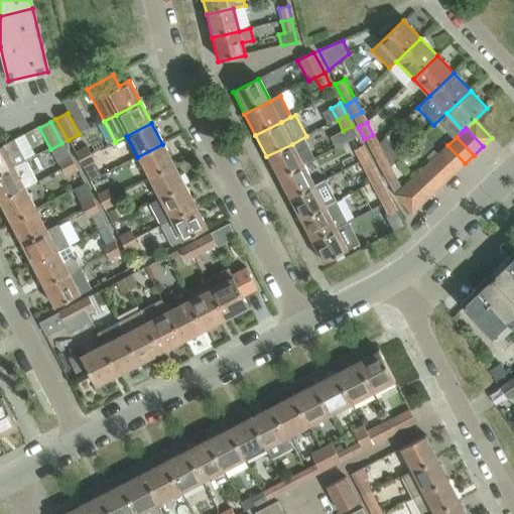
[(0,174),(25,162),(14,140),(0,147),(0,174)]
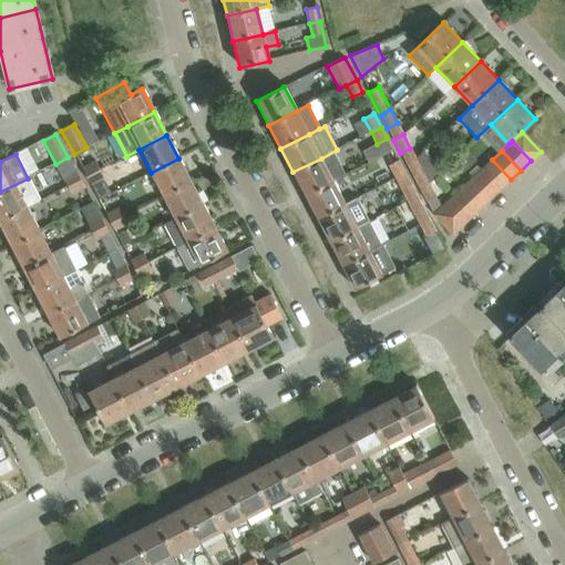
[(191,182),(178,158),(151,173),(163,196),(191,182)]
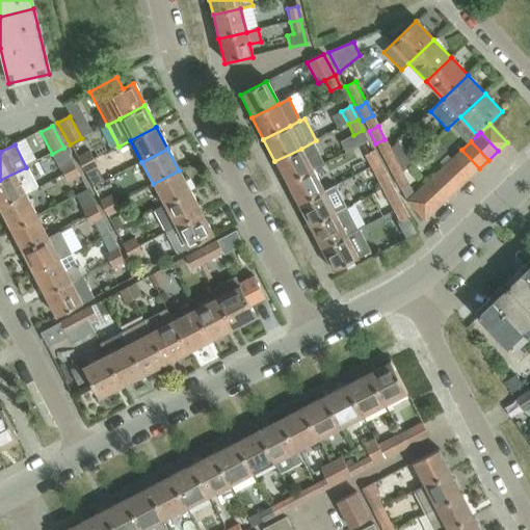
[(312,170),(301,149),(274,161),(286,184),(312,170)]
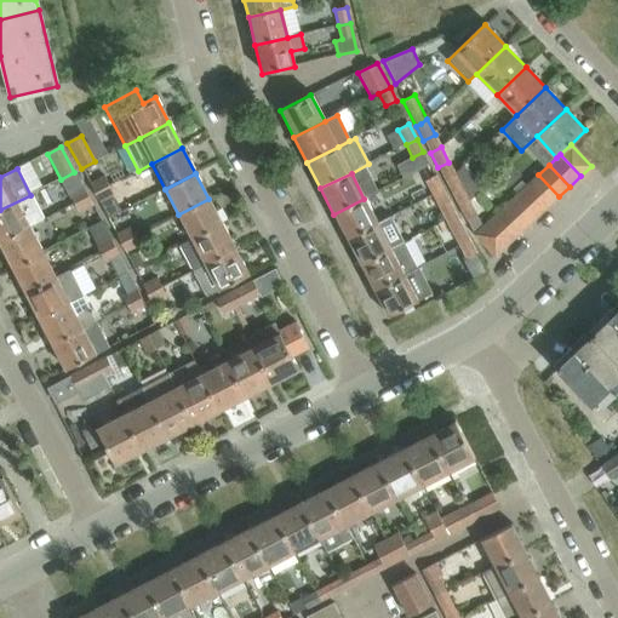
[(456,175),(445,179),(444,179),(458,207),(464,205),(469,200),(456,175)]
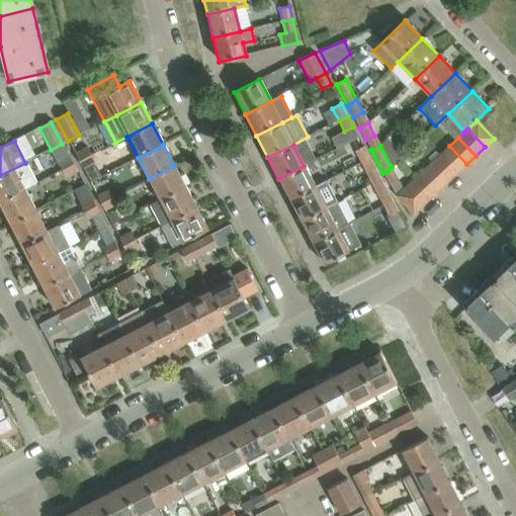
[(466,164),(449,146),(440,154),(457,172),(466,164)]
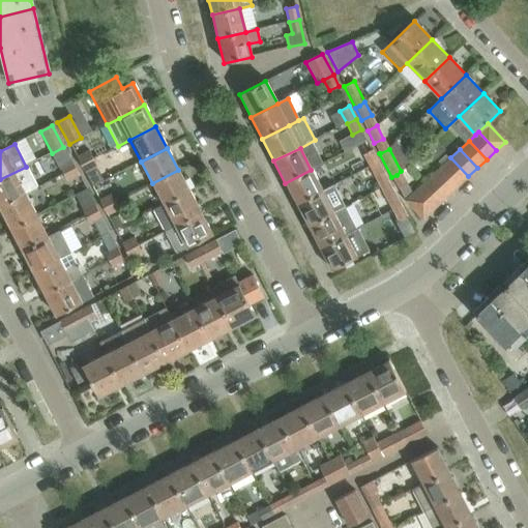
[(92,159),(88,150),(76,156),(81,166),(92,159)]
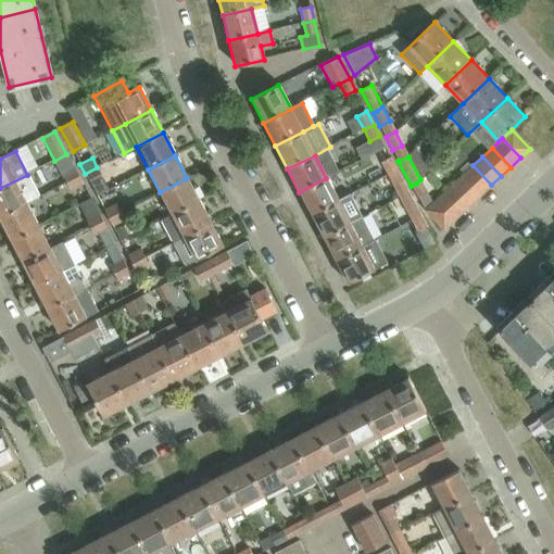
[(398,171),(390,158),(380,162),(388,176),(398,171)]
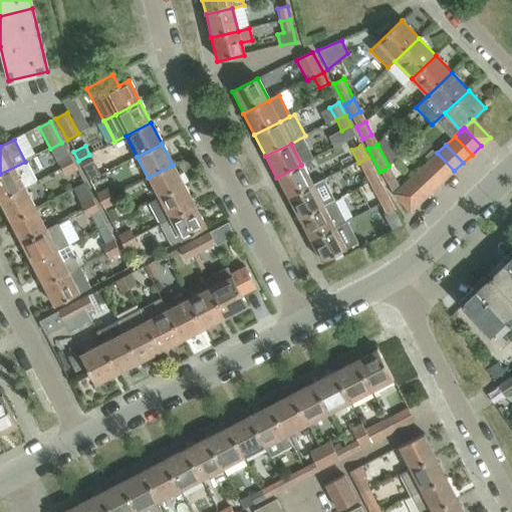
[(454,171),(437,153),(428,162),(445,180),(454,171)]
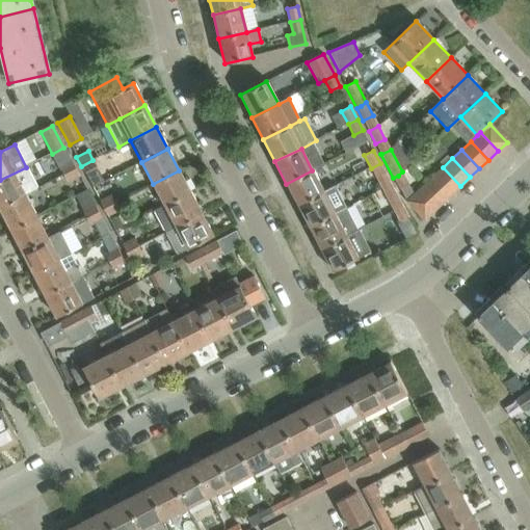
[(76,168),(71,159),(58,166),(63,175),(76,168)]
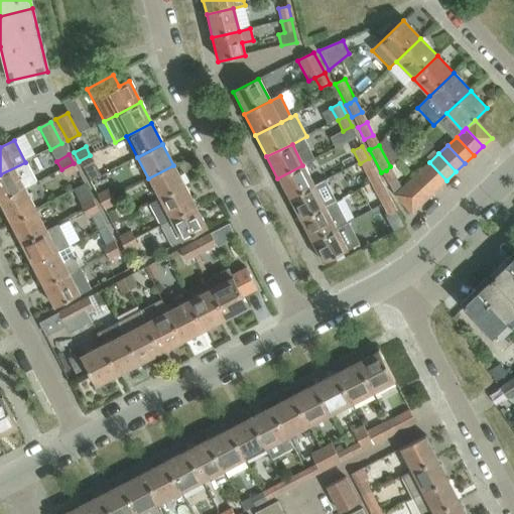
[(83,168),(94,162),(90,155),(79,161),(83,168)]
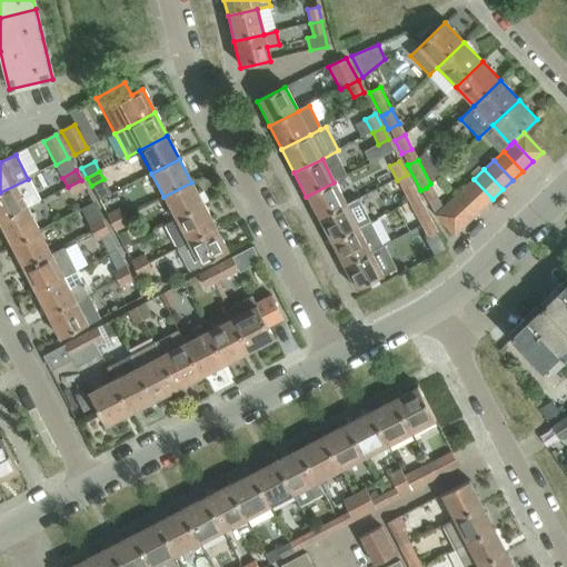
[(413,186),(407,175),(397,180),(403,191),(413,186)]
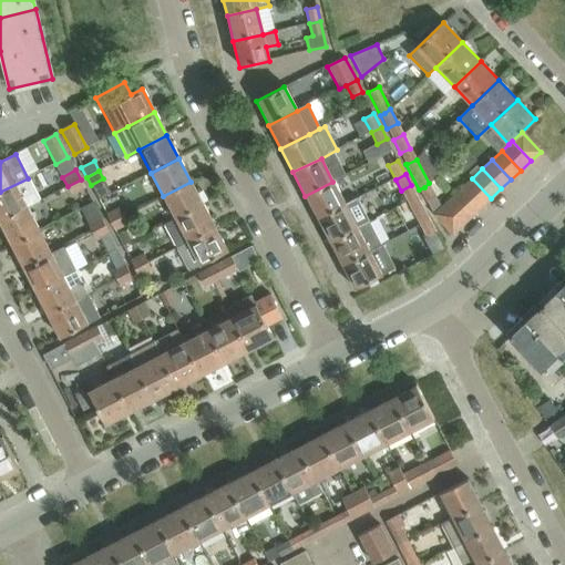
[(27,208),(40,201),(28,178),(0,192),(0,222),(27,208)]
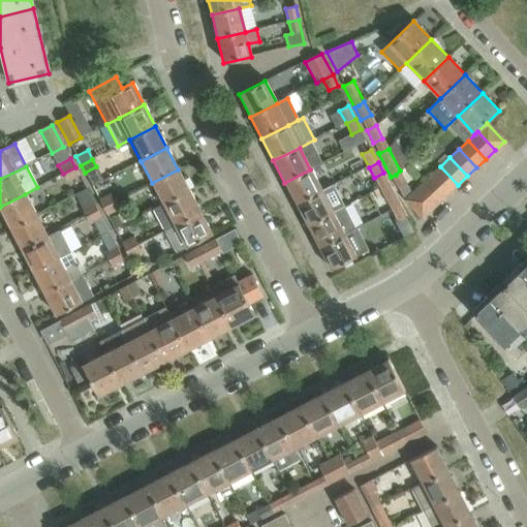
[(458,185),(440,166),(431,175),(448,193),(458,185)]
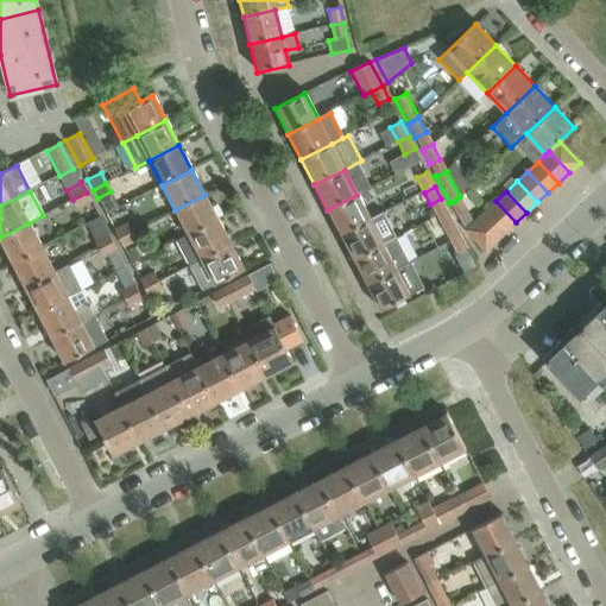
[(92,202),(87,193),(73,200),(77,209),(92,202)]
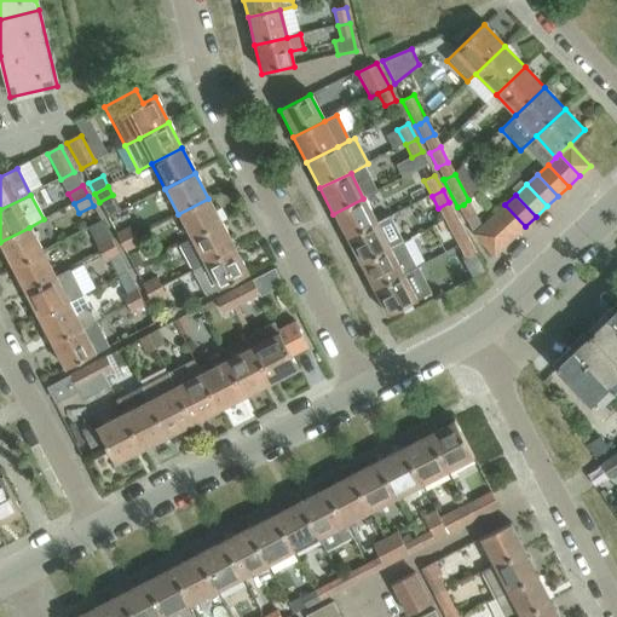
[(220,224),(208,199),(178,214),(190,240),(191,240),(220,224)]
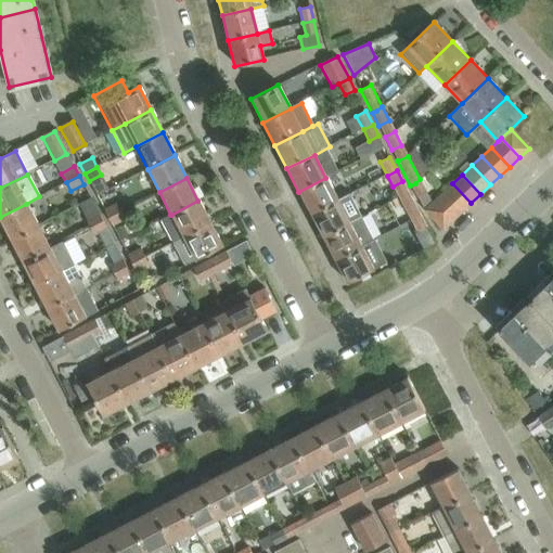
[(337,200),(325,178),(298,192),(310,215),(337,201),(337,200)]
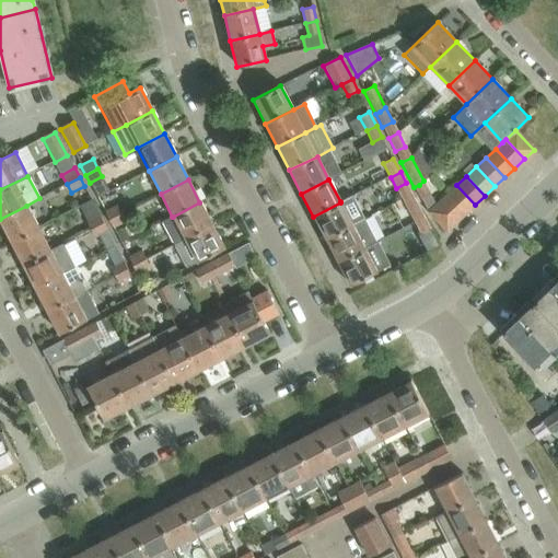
[(436,205),(423,181),(419,185),(414,187),(428,212),(436,205)]
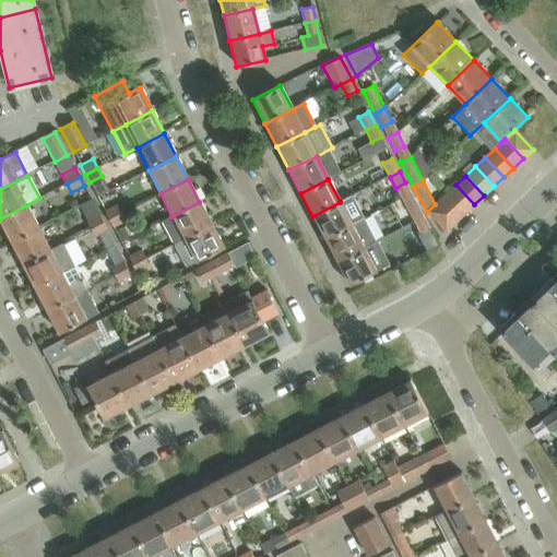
[(474,204),(455,185),(446,193),(464,214),(474,204)]
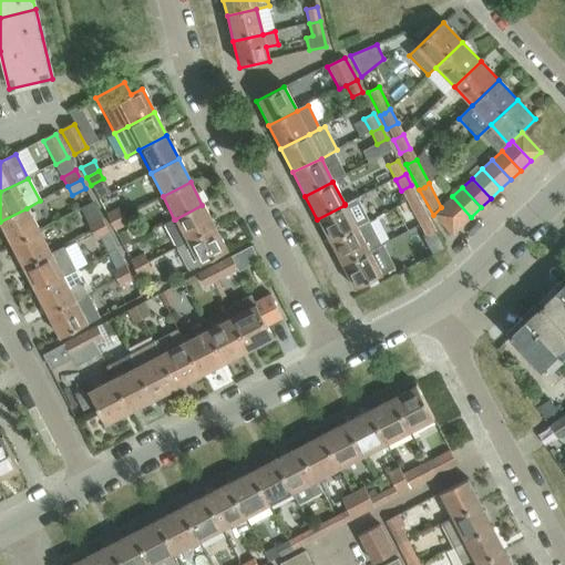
[(471,217),(452,196),(442,206),(462,226),(471,217)]
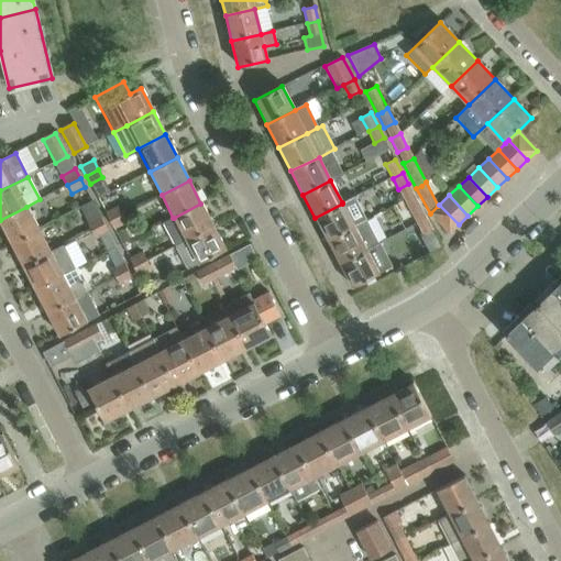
[(366,221),(355,197),(354,197),(342,202),(342,204),(315,218),(327,241),(366,221)]
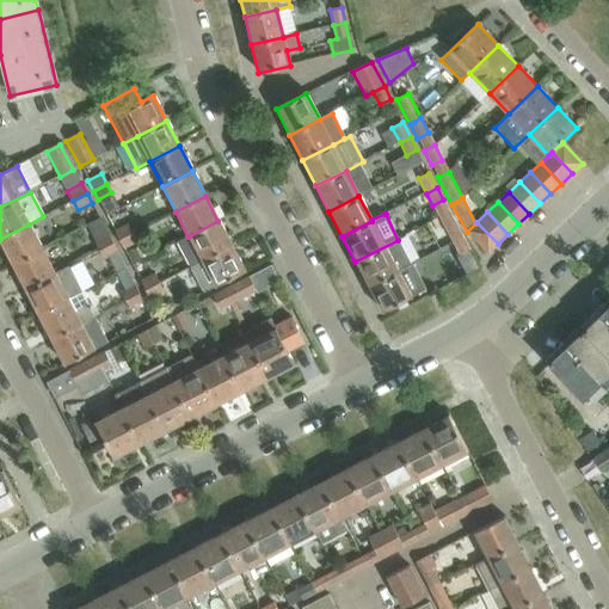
[(231,246),(217,221),(189,237),(188,237),(177,241),(189,266),(202,262),(231,246)]
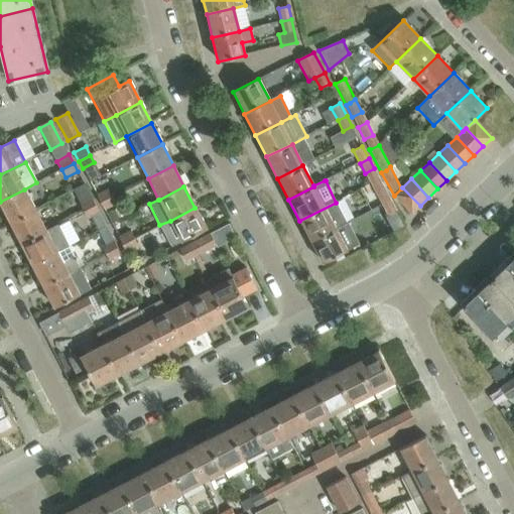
[(402,187),(401,188),(394,196),(411,214),(420,206),(402,187)]
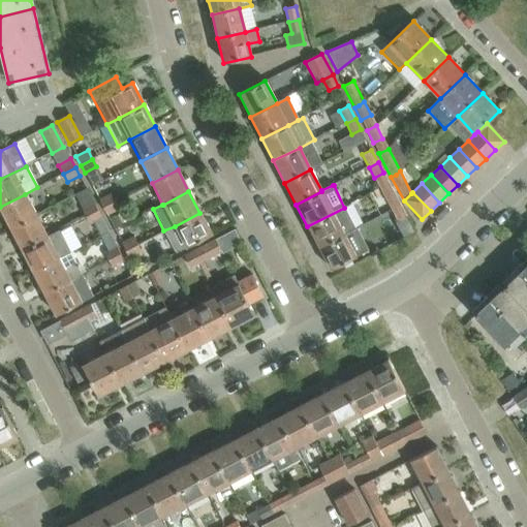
[(102,209),(115,203),(111,193),(98,199),(102,209)]
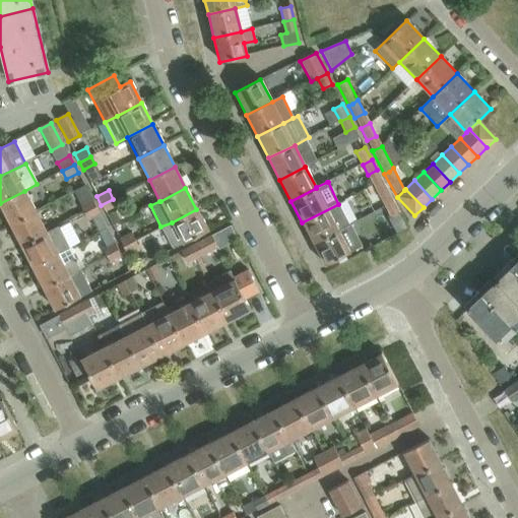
[(385,207),(394,202),(387,190),(378,195),(385,207)]
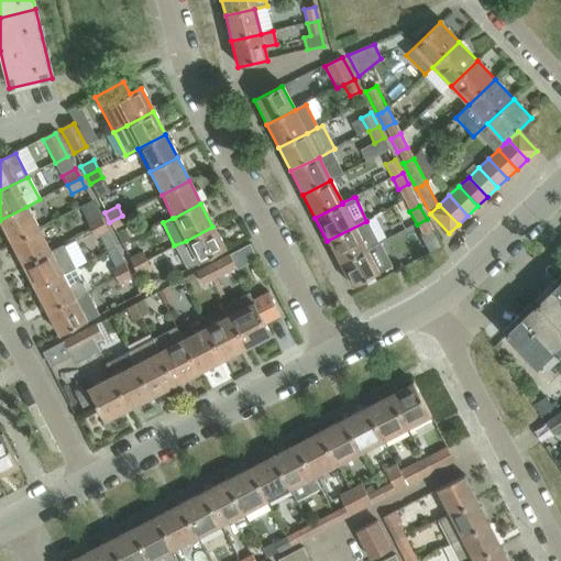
[(39,229),(26,207),(0,220),(0,223),(11,244),(39,229)]
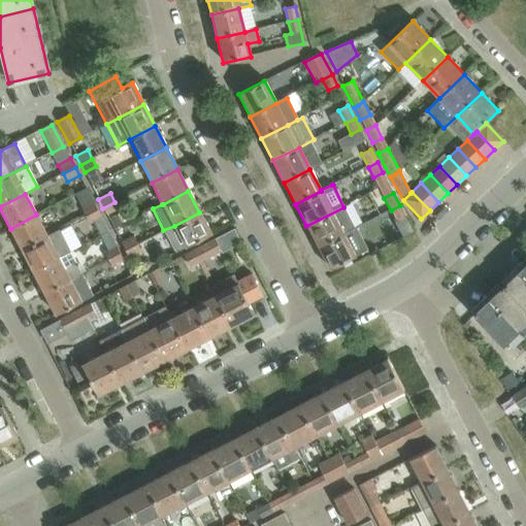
[(97,210),(92,201),(80,207),(86,217),(97,210)]
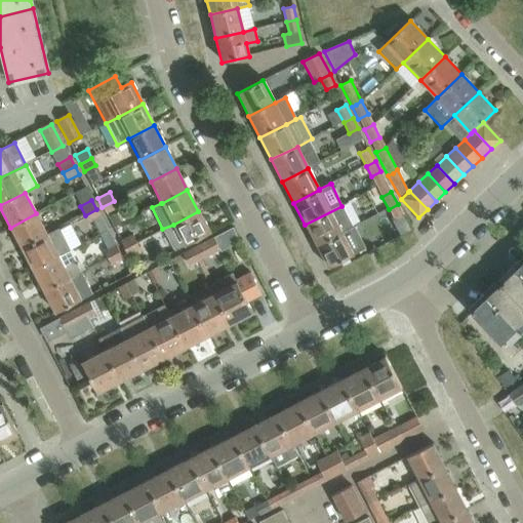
[(106,214),(118,208),(114,201),(102,207),(106,214)]
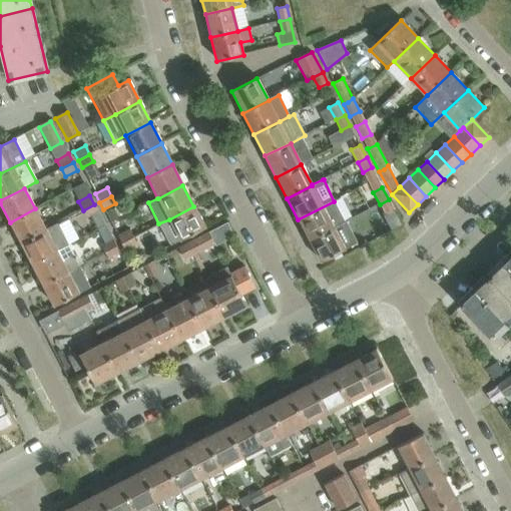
[(394,210),(389,199),(380,204),(385,214),(394,210)]
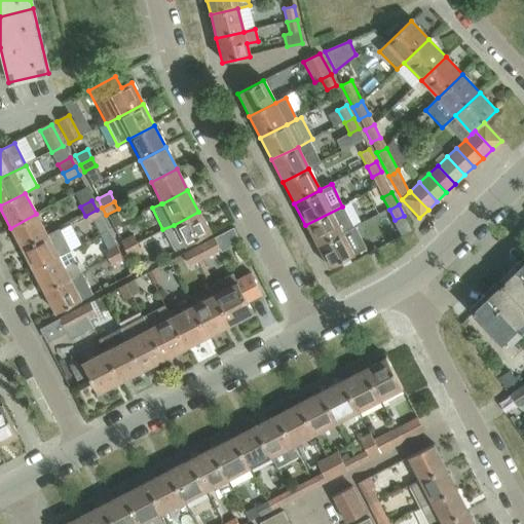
[(316,247),(353,228),(342,207),(305,225),(316,247)]
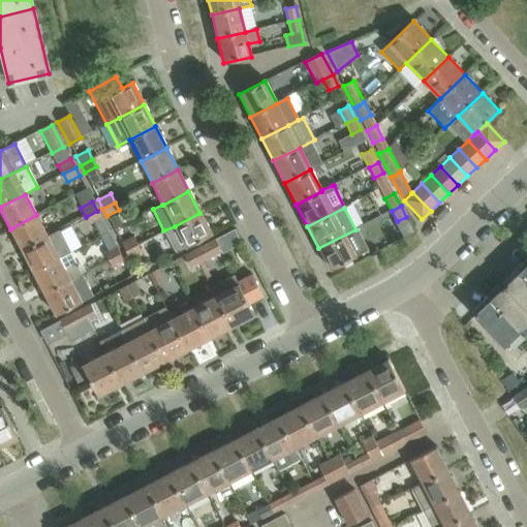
[(101,219),(97,211),(86,217),(90,225),(101,219)]
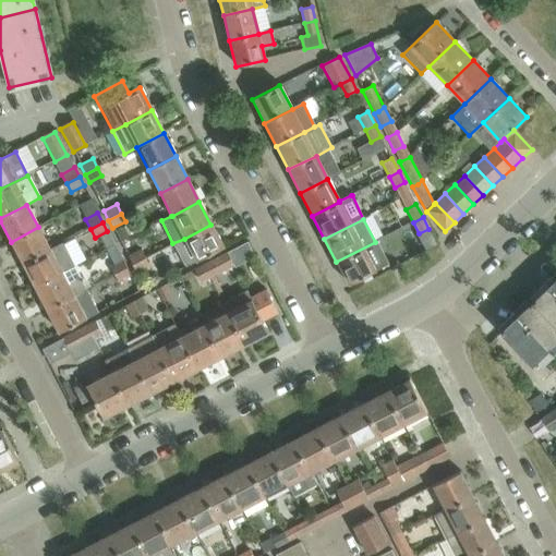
[(184,239),(173,244),(185,267),(196,262),(222,248),(210,225),(184,239)]
